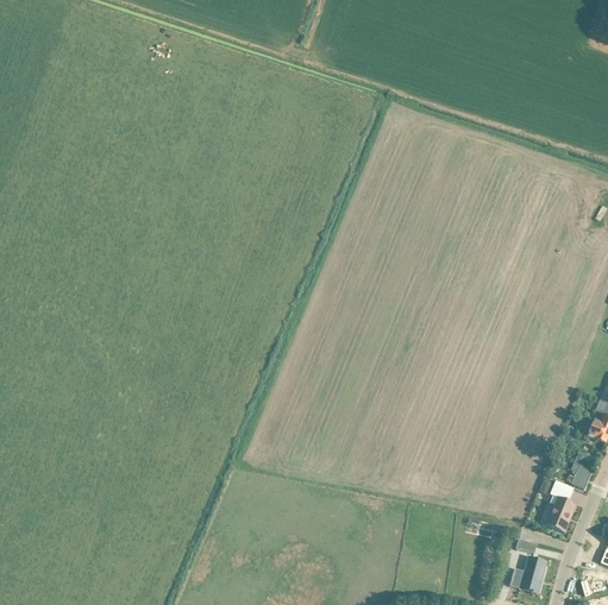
[(607,408),(599,404),(596,410),(606,414),(607,414),(607,408)]
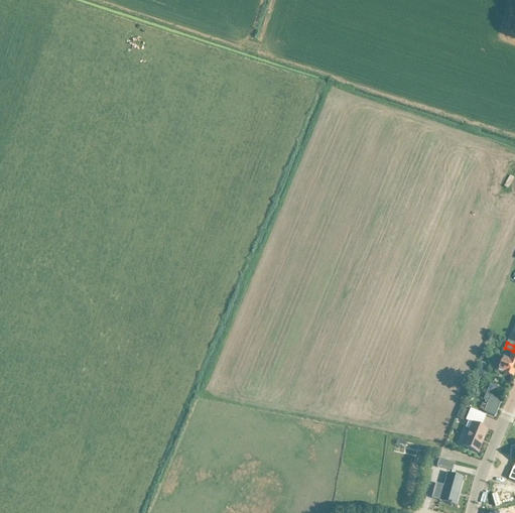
[(514,351),(513,351),(510,358),(504,356),(499,369),(504,371),(513,375),(514,371),(514,351)]
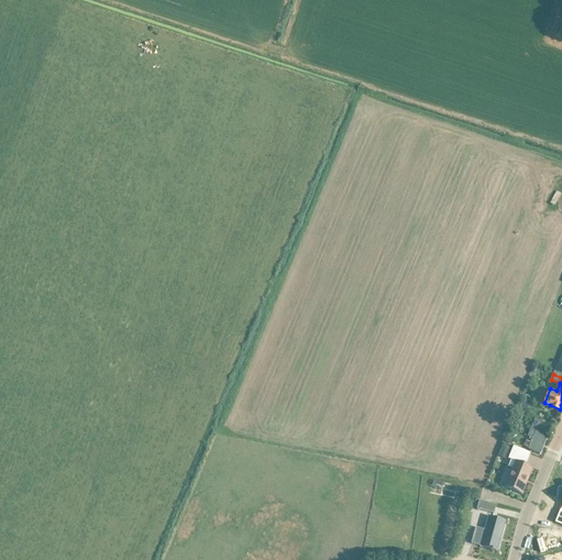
[(544,420),(536,417),(529,435),(533,437),(529,448),(540,452),(548,434),(540,430),(544,420)]
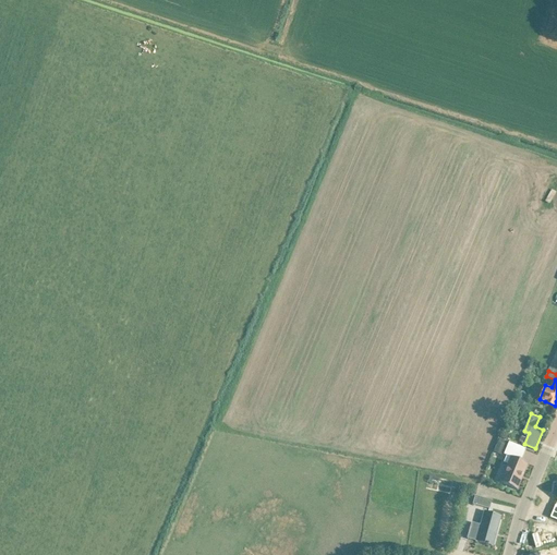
[(499,480),(518,487),(529,462),(521,458),(525,447),(509,439),(504,451),(507,453),(505,460),(507,461),(499,480)]
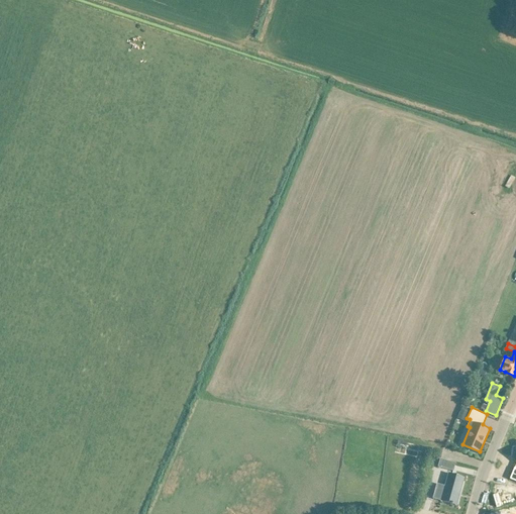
[(454,470),(456,461),(440,457),(438,466),(454,470)]
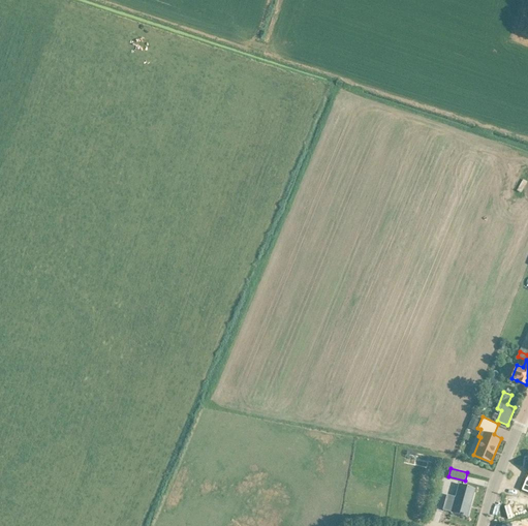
[(480,489),(482,484),(466,480),(465,485),(480,489)]
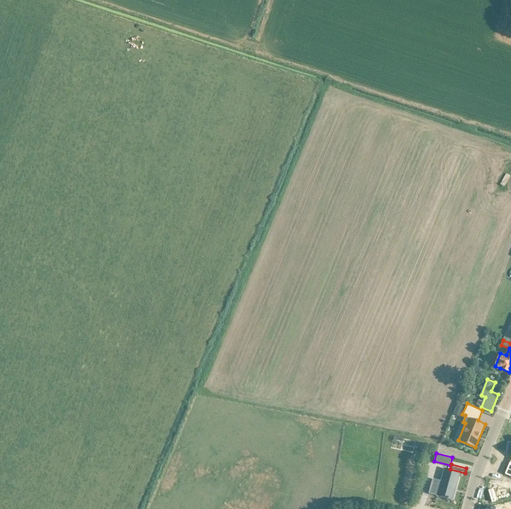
[(453,499),(456,486),(460,472),(445,468),(437,495),(447,497),(447,498),(449,498),(453,499)]
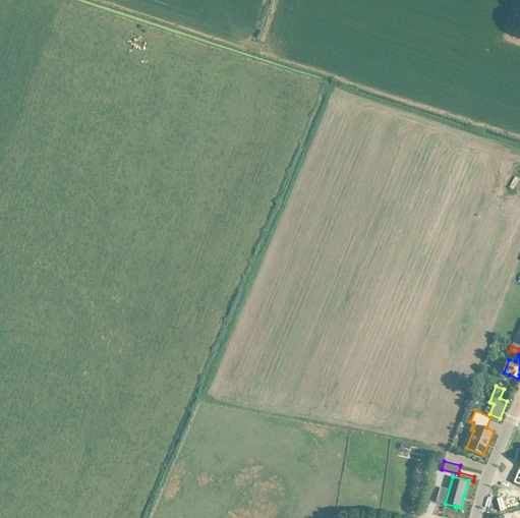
[(519,497),(512,494),(506,508),(506,509),(519,505),(519,504),(519,497)]
